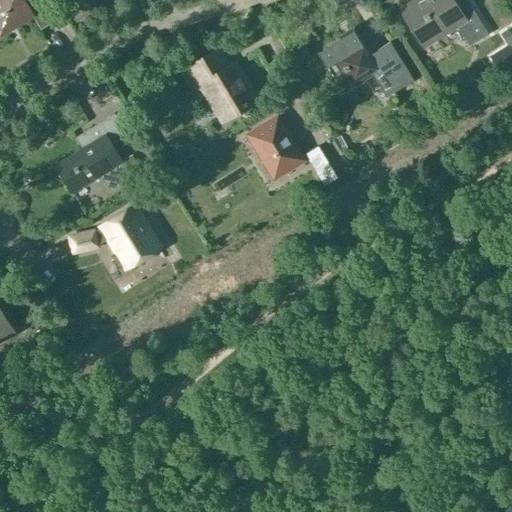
[(0,0),(0,28),(1,31),(25,17),(19,8),(25,4),(40,29),(58,18),(53,9),(42,5),(39,0),(0,0)]
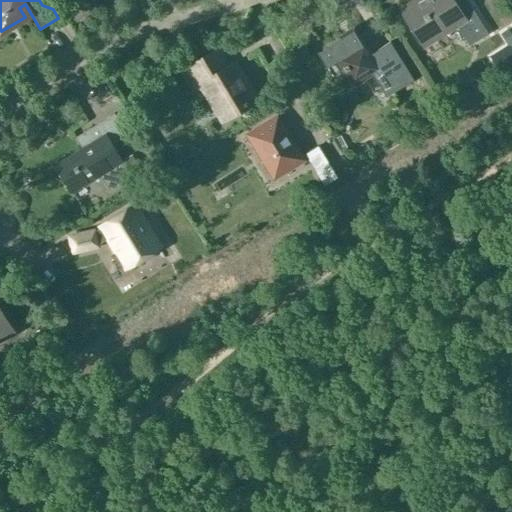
[(418,0),(404,9),(401,5),(400,5),(426,46),(424,42),(454,23),(468,45),(487,34),(466,0),(469,6),(458,13),(450,0),(418,0)]
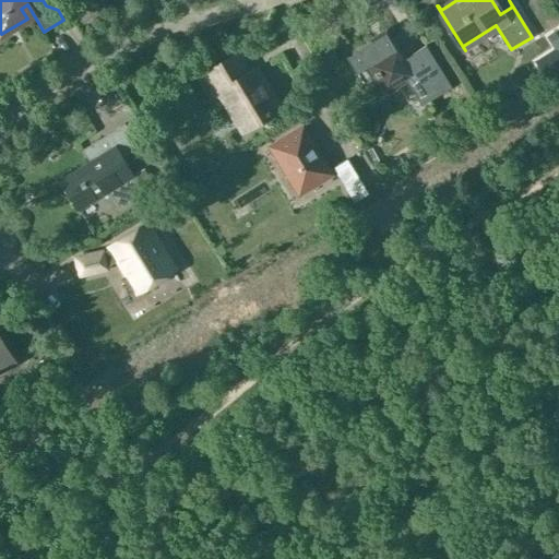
[(558,28),(547,36),(557,51),(536,64),(546,79),(558,70),(558,28)]
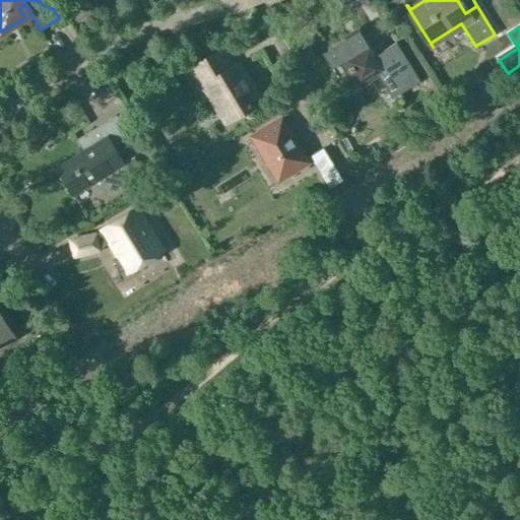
[(396,42),(375,55),(362,34),(348,42),(346,39),(322,53),(331,69),(344,61),(360,85),(377,74),(392,98),(419,80),(396,42)]
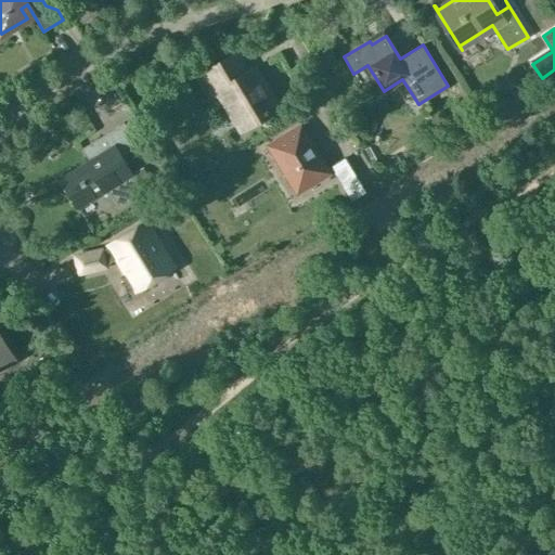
[(254,69),(243,76),(231,57),(197,78),(209,97),(218,92),(241,128),(276,105),(254,69)]
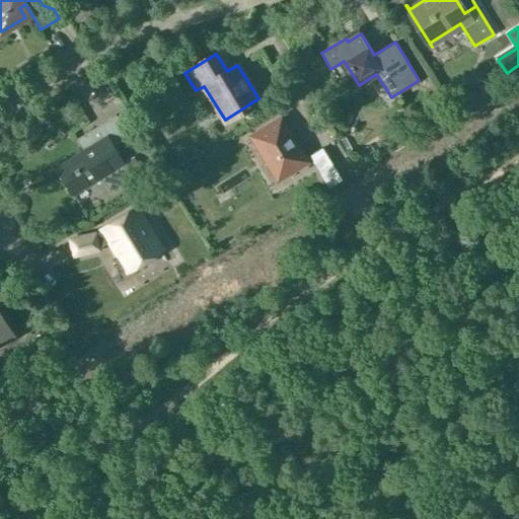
[(134,180),(144,173),(133,156),(123,162),(113,145),(128,136),(115,115),(83,134),(90,145),(55,167),(72,195),(107,173),(119,190),(134,180)]
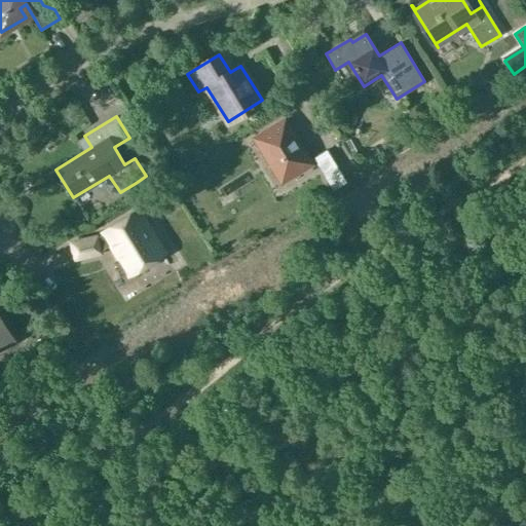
[(286,120),(257,138),(282,175),(292,167),(295,173),(312,161),(286,120)]
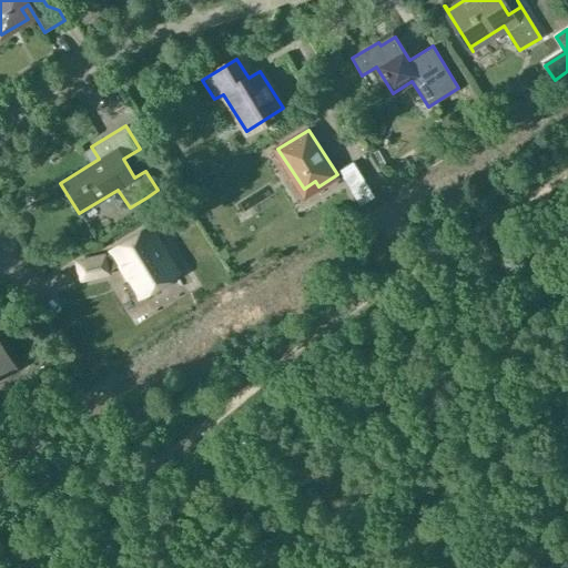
[(352,161),(338,170),(359,205),(374,196),(352,161)]
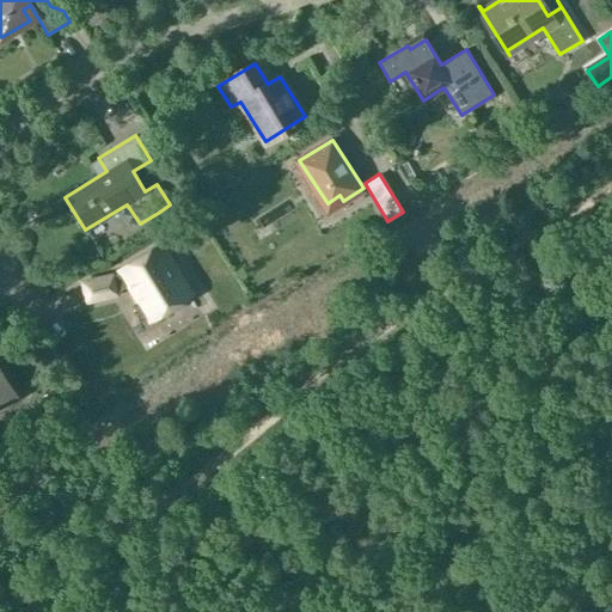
[(159,245),(122,268),(123,270),(112,277),(112,276),(84,282),(89,299),(116,293),(116,292),(130,283),(141,299),(136,303),(146,318),(151,316),(152,318),(189,294),(159,245)]
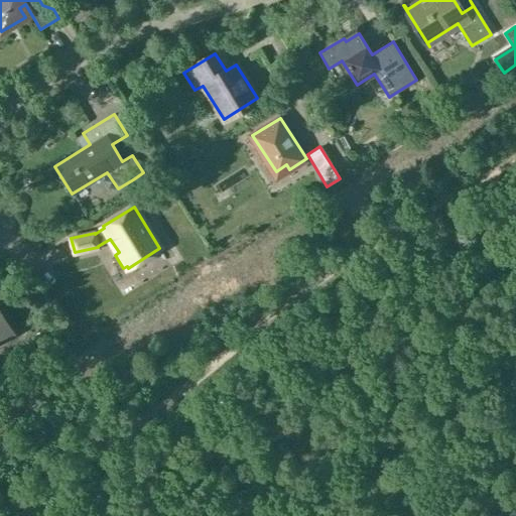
[(0,343),(14,335),(0,310),(0,343)]
